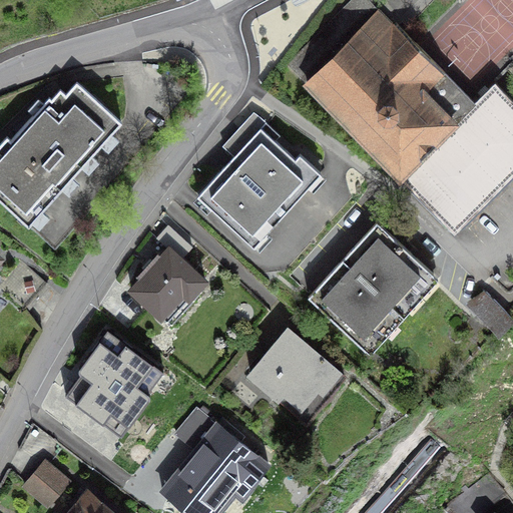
[(454,230),(512,171),(512,99),(494,81),(474,101),(395,22),(393,24),(368,0),(351,0),(288,62),(454,230)]
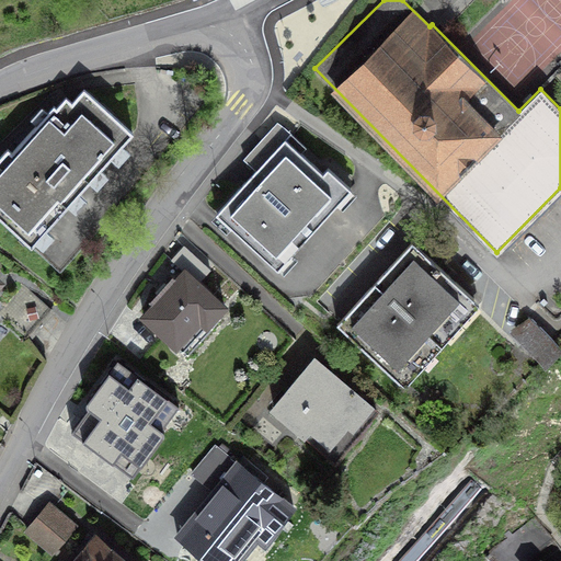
[(53,103),(20,140),(78,192),(133,133),(83,89),(72,101),(66,95),(57,106),(53,103)]
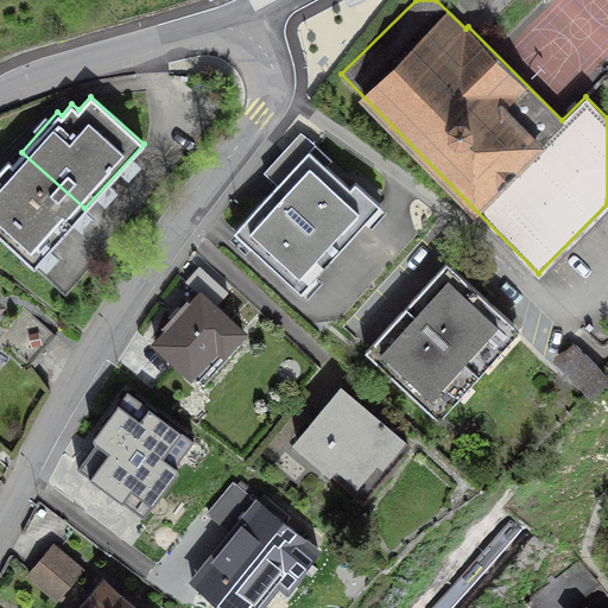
[(301,290),(380,203),(355,181),(350,187),(310,150),(316,144),(301,131),(264,171),(277,184),(234,230),(301,290)]
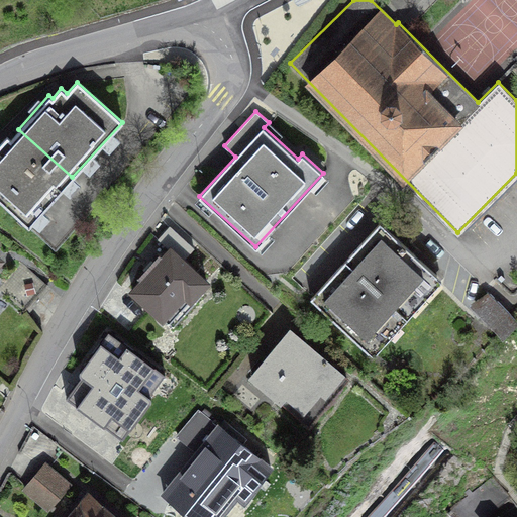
[(72,177),(18,129),(10,138),(7,136),(0,143),(0,199),(28,225),(72,177)]
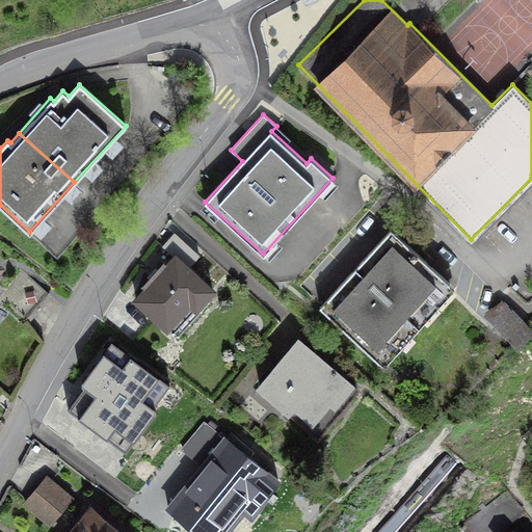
[(449,283),(391,230),(320,307),(378,358),(449,283)]
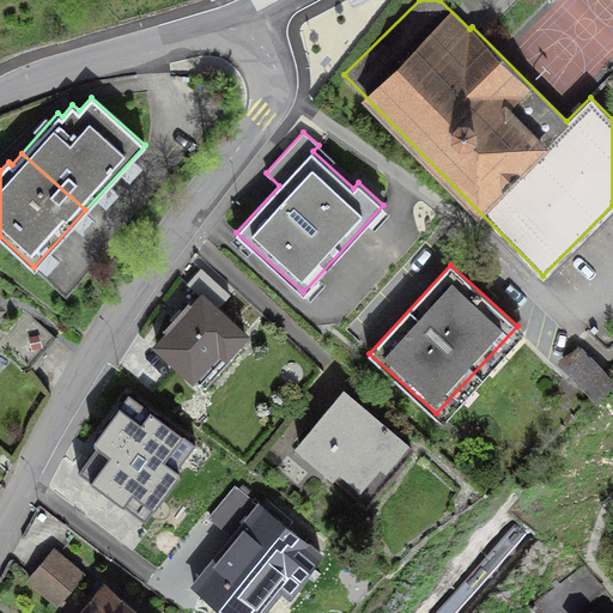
[(225,354),(244,333),(216,307),(229,293),(201,268),(187,283),(201,295),(190,307),(188,304),(168,327),(170,329),(157,344),(205,388),(231,359),(225,354)]
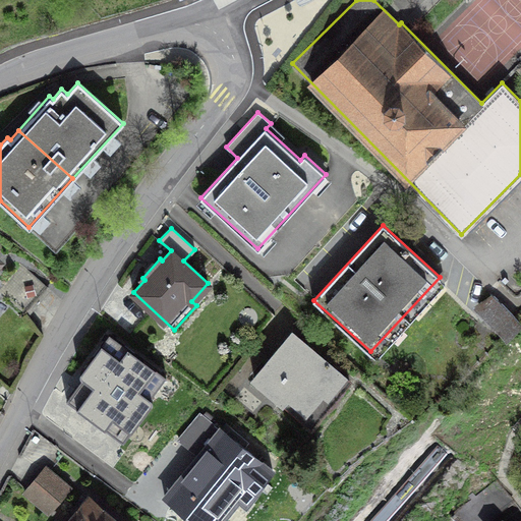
[(520,339),(520,314),(507,303),(491,322),(518,343),(520,339)]
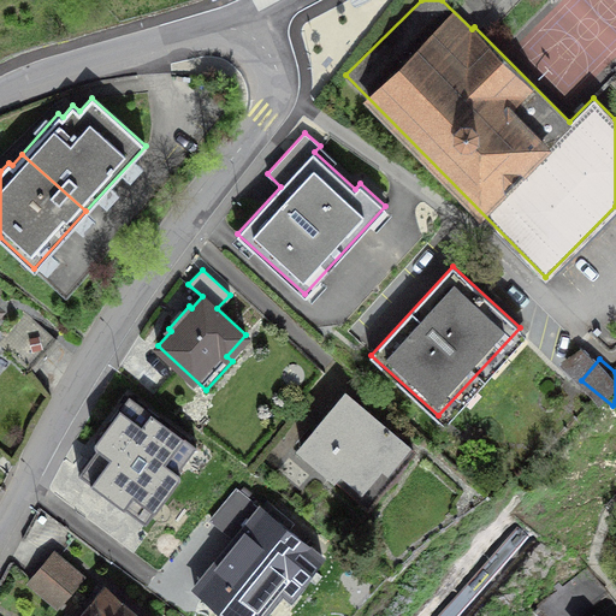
[(359,404),(345,392),(300,446),(333,474),(329,480),(356,503),(361,497),(367,503),(412,450),(385,427),(398,413),(371,390),(359,404)]
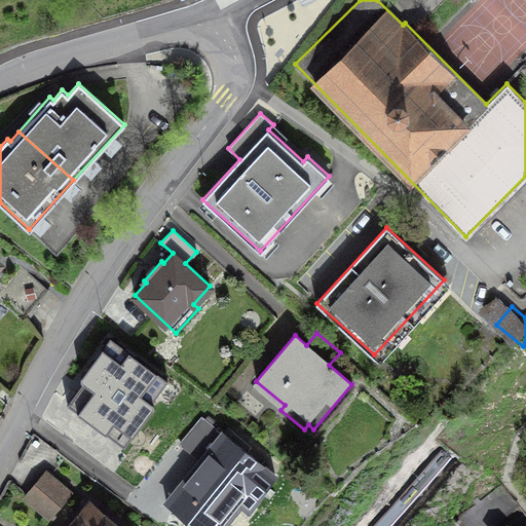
[(273,475),(201,417),(180,443),(201,459),(167,502),(197,525),(221,525),(235,510),(237,512),(251,494),(255,497),(273,475)]
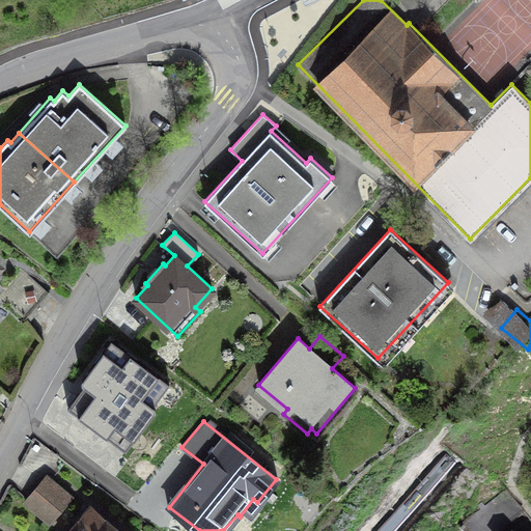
[(49,522),(71,497),(45,475),(24,500),(49,522)]
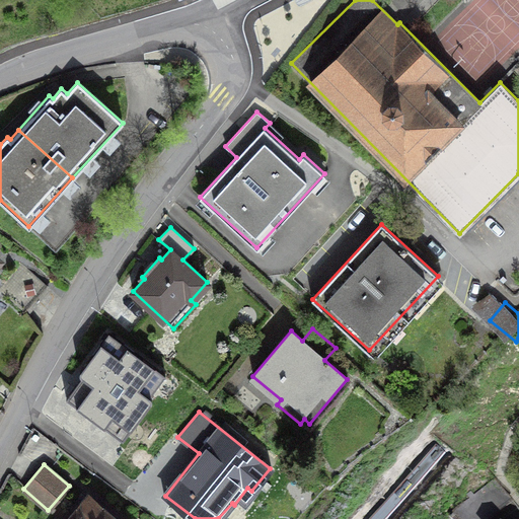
[(515,505),(495,479),(449,514),(452,518),(483,518),(494,511),(499,518),(515,505)]
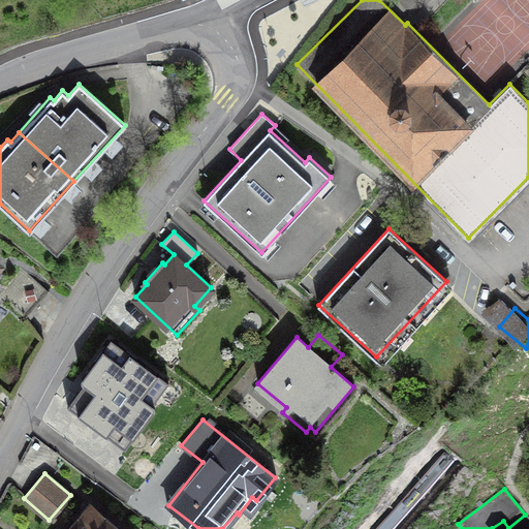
[(114,528),(91,509),(72,528),(114,528)]
